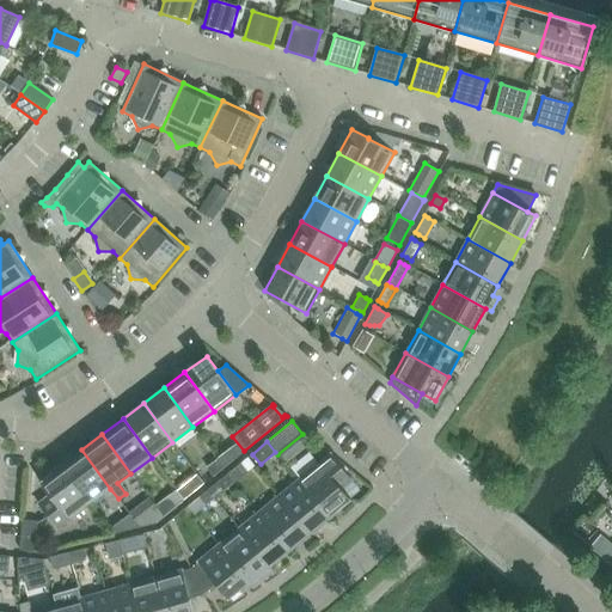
[(237,442),(216,458),(224,467),(244,451),(237,442)]
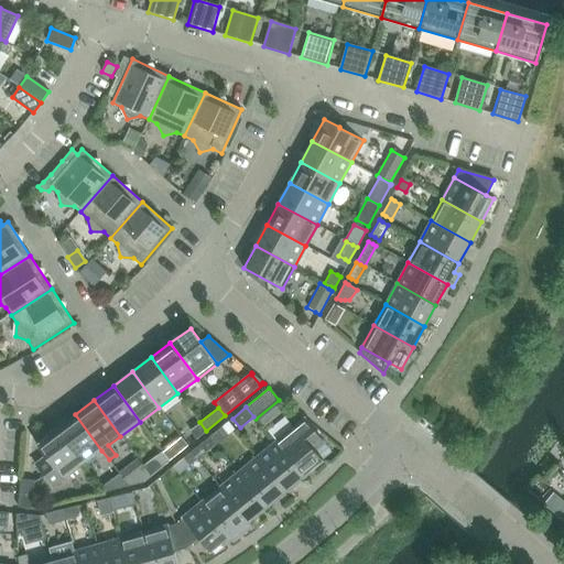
[(101,451),(75,414),(56,429),(83,465),(101,451)]
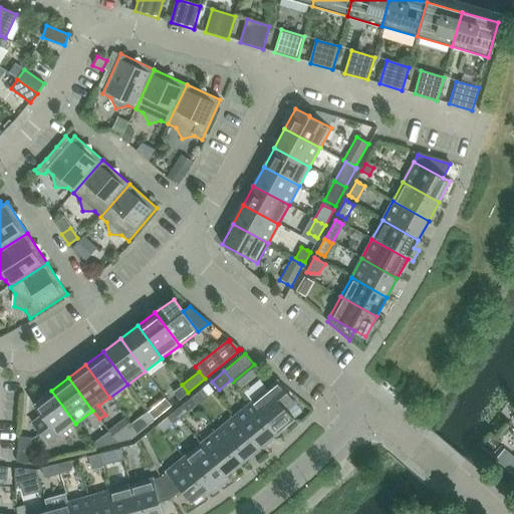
[(268,389),(251,403),(276,435),(294,420),(286,411),(295,403),(278,380),(268,389)]
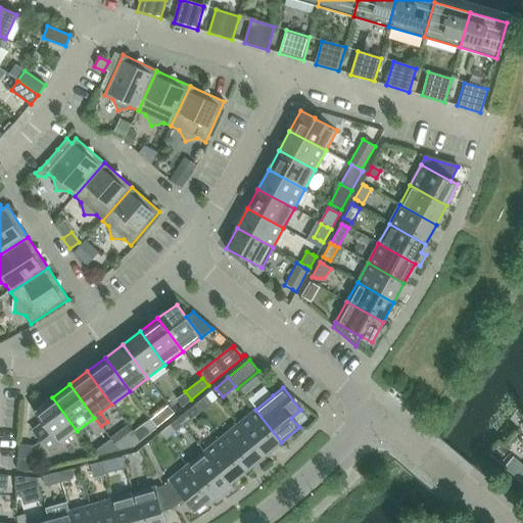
[(185,391),(176,399),(182,408),(191,399),(185,391)]
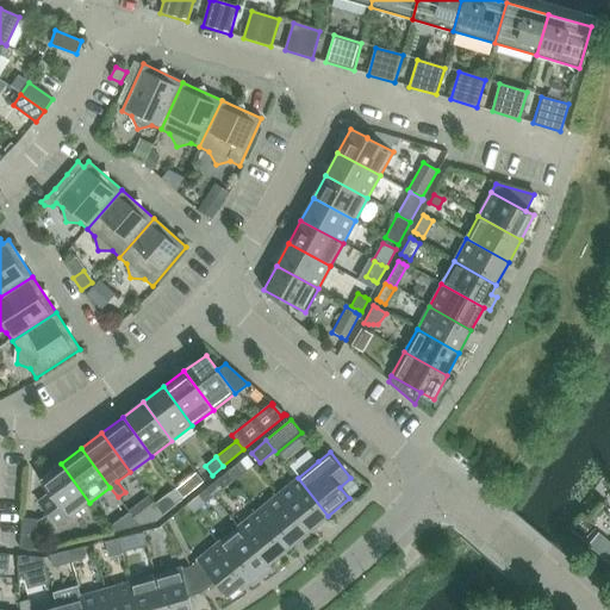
[(241,467),(238,462),(226,472),(234,481),(246,472),(241,467)]
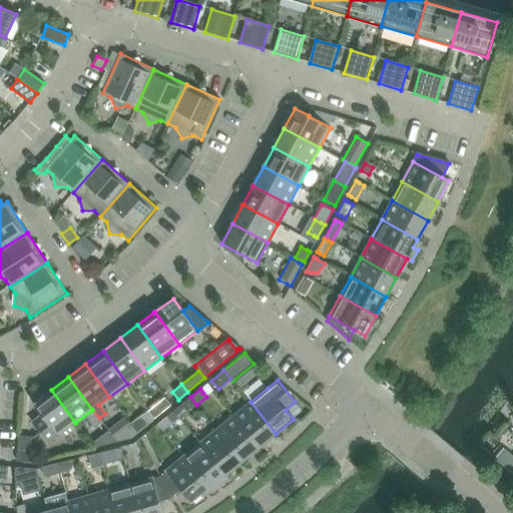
[(75,423),(51,390),(32,404),(40,414),(30,421),(47,443),(75,423)]
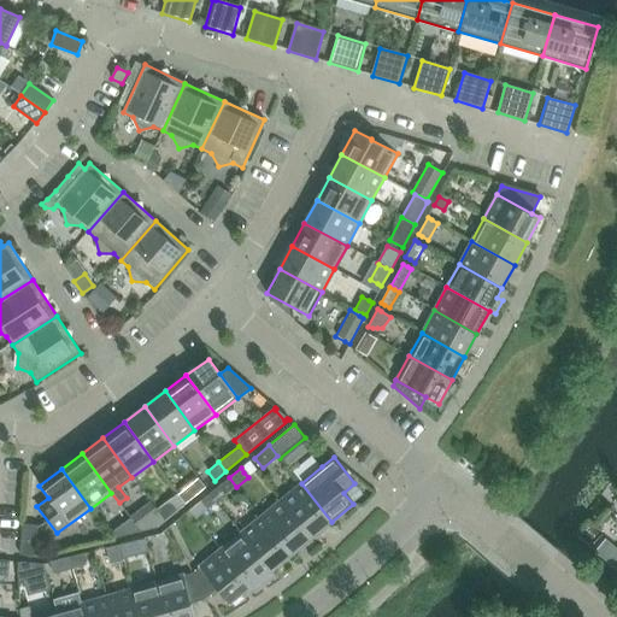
[(236,487),(229,477),(217,487),(209,494),(216,503),(236,487)]
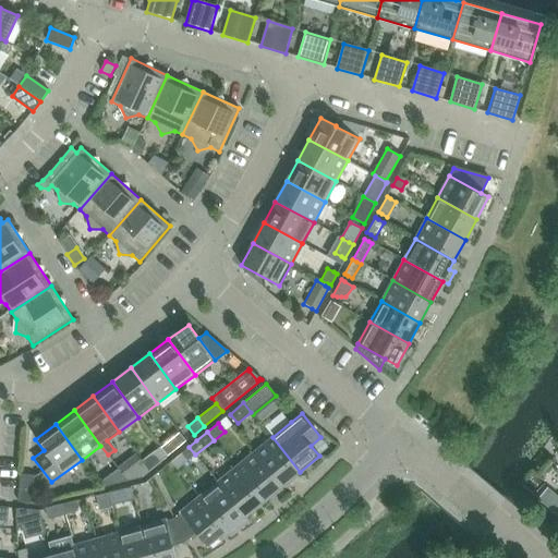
[(170,440),(177,448),(185,440),(179,433),(170,440)]
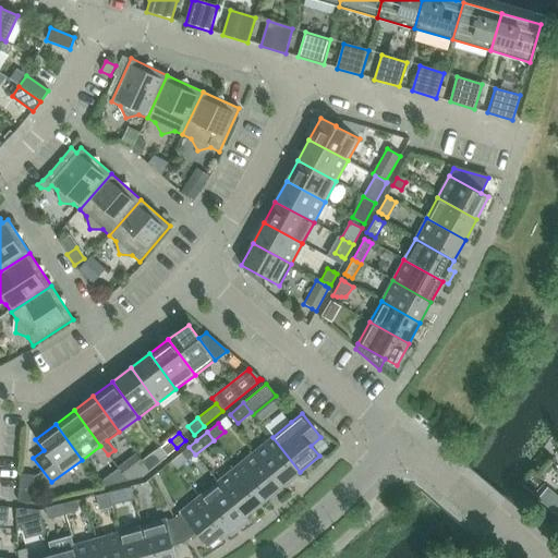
[(300,472),(273,437),(254,452),(282,486),(300,472)]
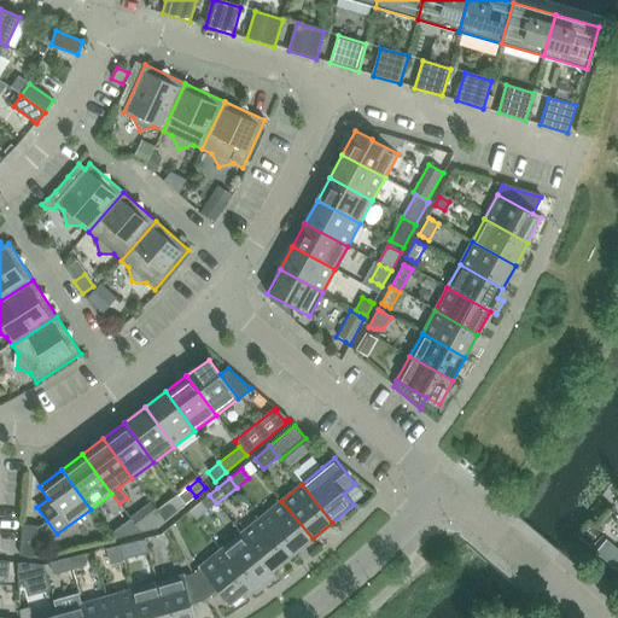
[(216,503),(209,495),(200,502),(208,511),(216,503)]
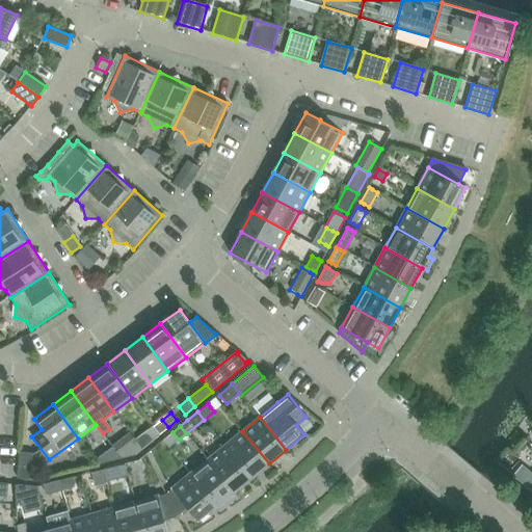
[(153,427),(136,440),(142,449),(155,440),(160,434),(153,427)]
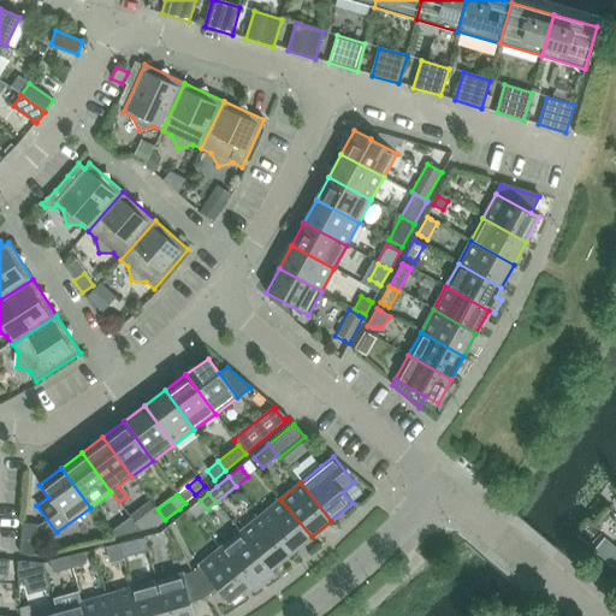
[(129,515),(130,517),(136,525),(141,531),(157,527),(165,520),(158,509),(149,499),(129,515)]
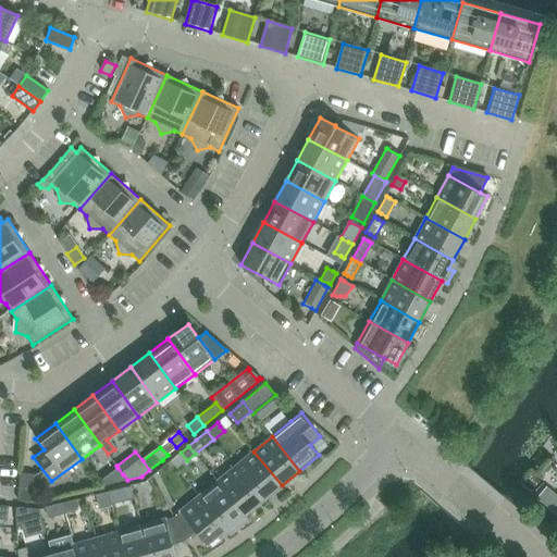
[(254,452),(235,467),(263,500),(282,485),(254,452)]
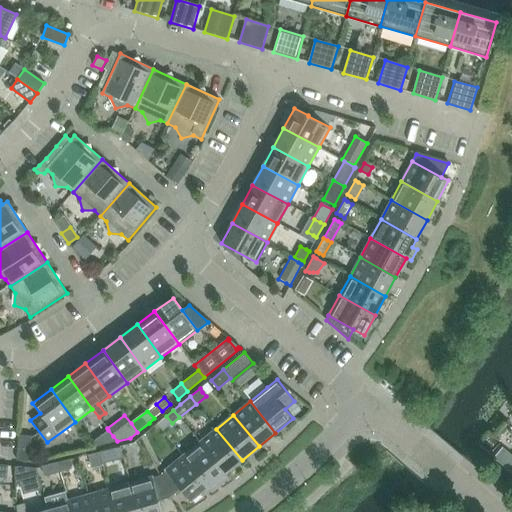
[(216,429),(199,442),(225,474),(242,460),(216,429)]
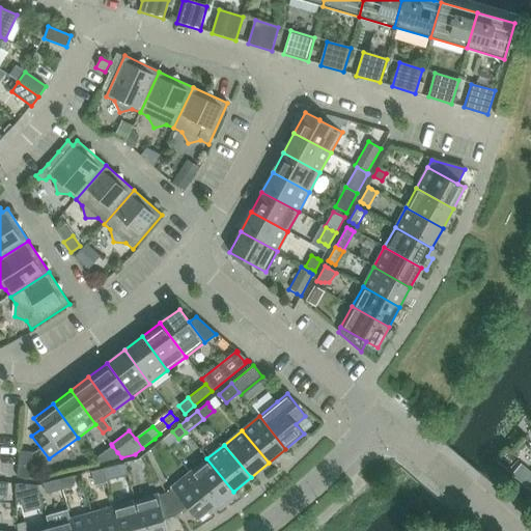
[(94,459),(98,464),(99,464),(121,457),(117,452),(112,446),(94,459)]
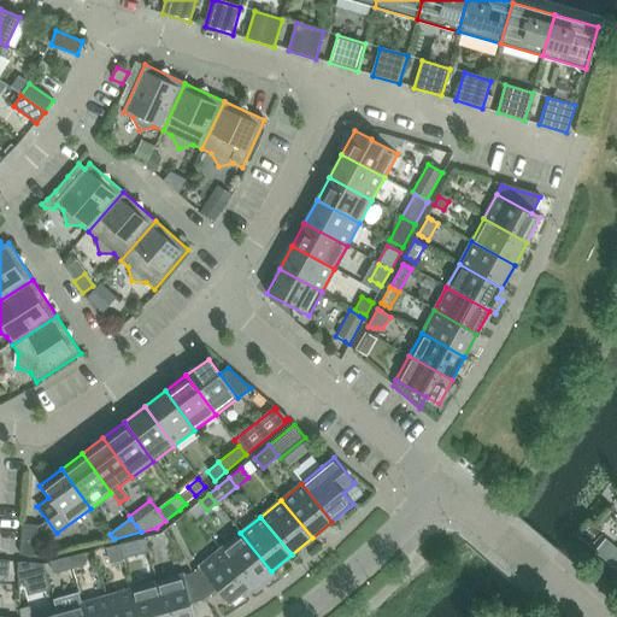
[(19,554),(35,556),(37,526),(22,524),(19,554)]
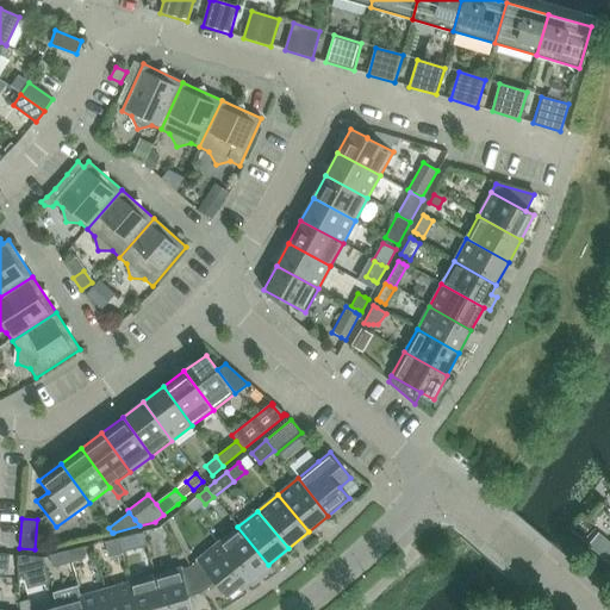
[(218,543),(248,580),(268,565),(237,527),(218,543)]
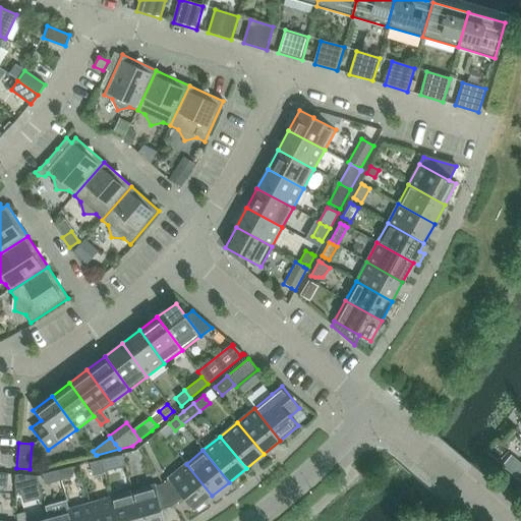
[(122,454),(101,459),(101,460),(104,472),(125,467),(122,454)]
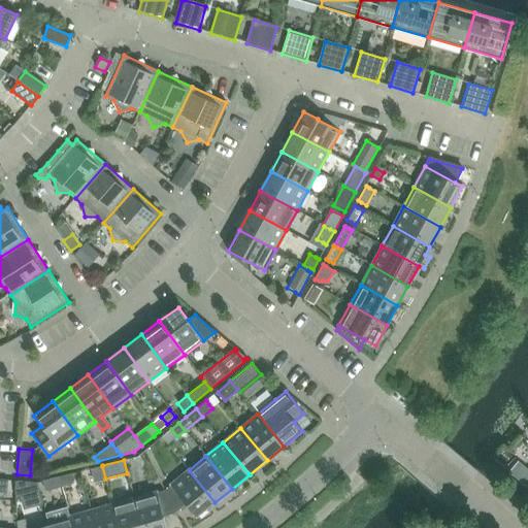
[(105,479),(102,466),(91,470),(94,484),(106,481),(105,479)]
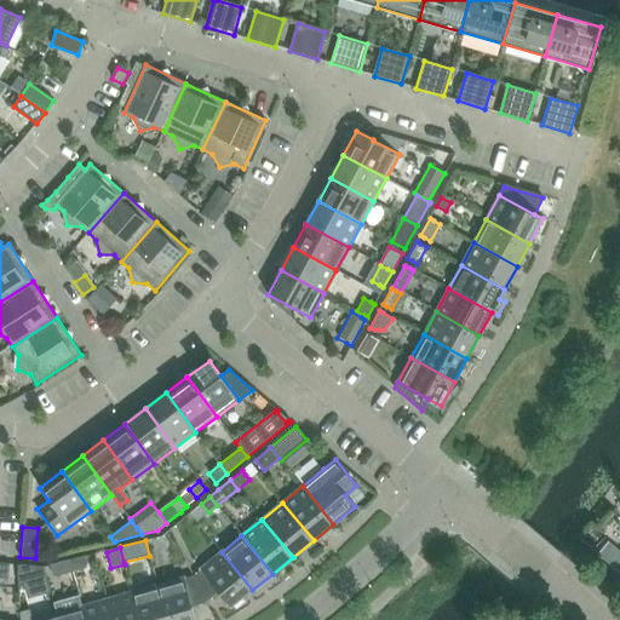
[(252,590),(222,552),(200,569),(201,570),(194,575),(206,603),(218,593),(230,608),(252,590)]
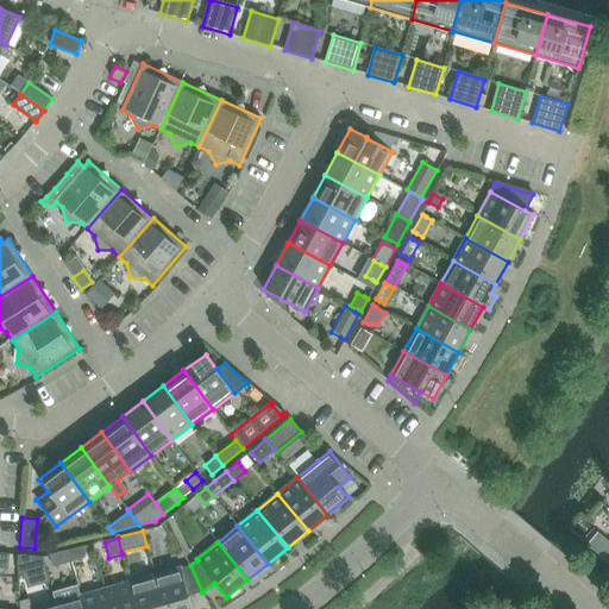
[(70,562),(82,559),(85,554),(87,551),(86,546),(68,550),(70,562)]
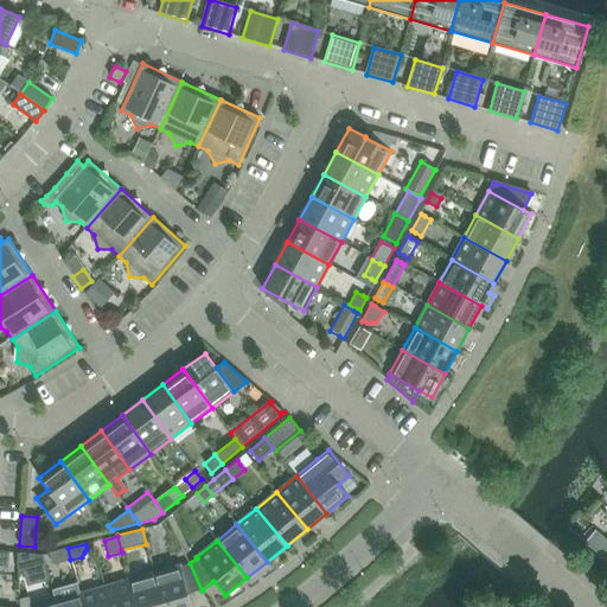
[(50,557),(52,564),(70,560),(68,548),(49,553),(50,557)]
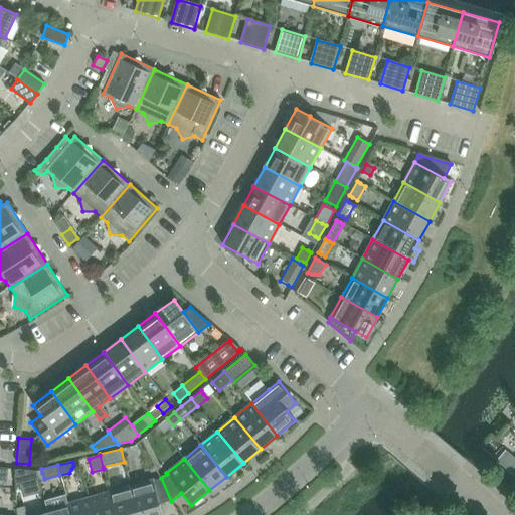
[(14,473),(14,476),(14,484),(37,478),(36,475),(35,471),(20,469),(15,469),(14,473)]
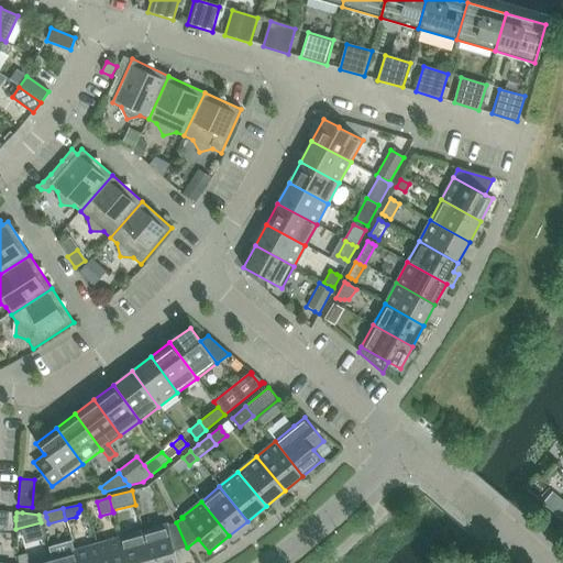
[(167,525),(143,531),(151,562),(177,562),(175,551),(187,548),(176,522),(167,526),(167,525)]
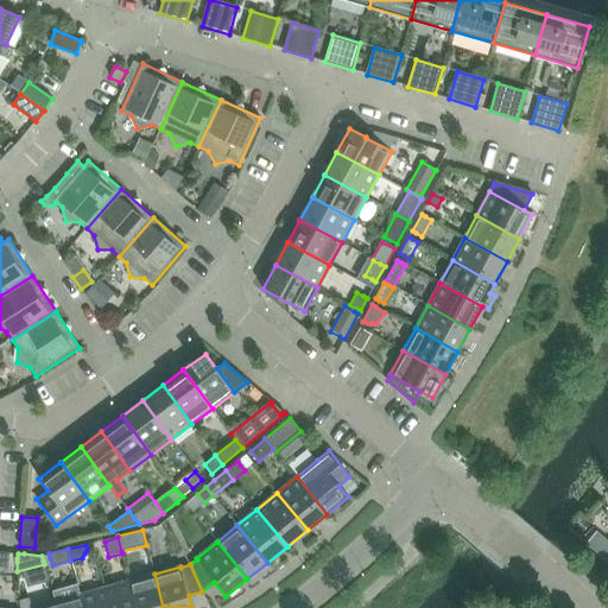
[(163,607),(154,574),(130,581),(137,607),(163,607)]
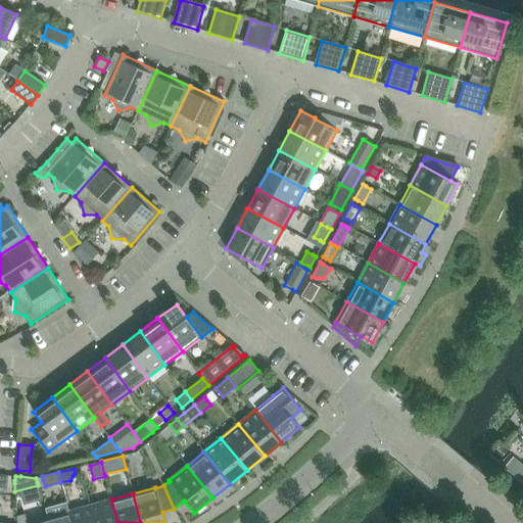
[(117,522),(111,500),(90,506),(94,522),(117,522)]
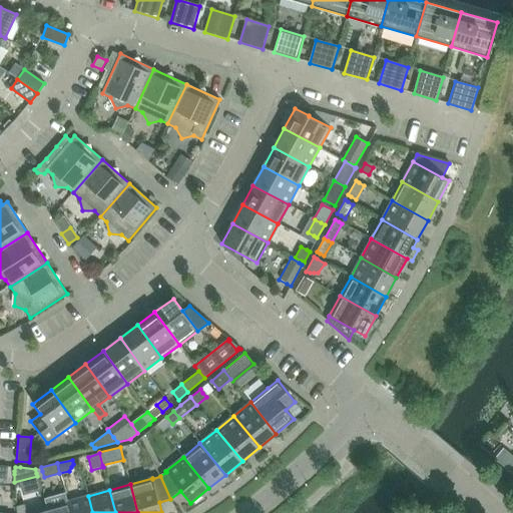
[(92,512),(88,496),(67,502),(70,512),(92,512)]
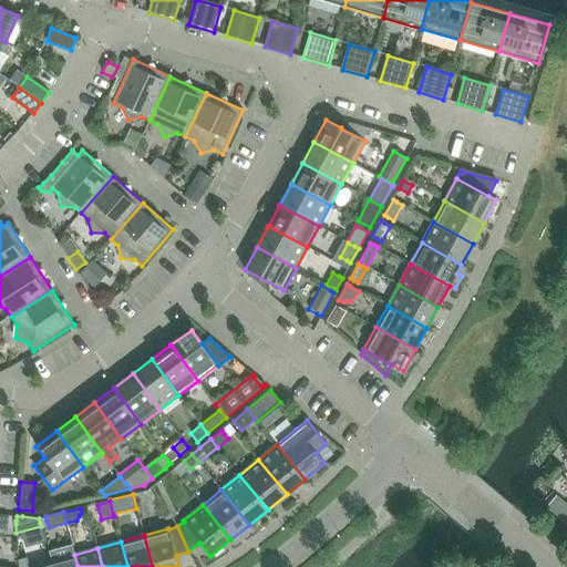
[(78,566),(74,555),(52,562),(53,566),(78,566)]
